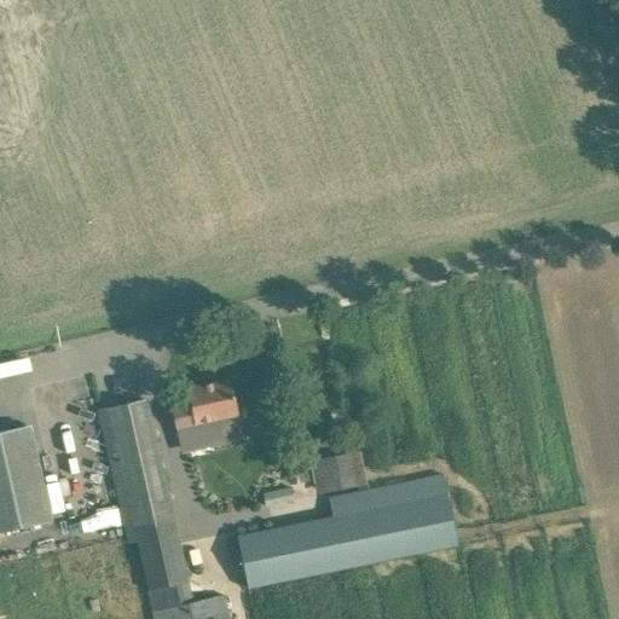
[(171,401),(175,421),(177,428),(181,455),(243,441),(238,415),(230,380),(186,389),(189,398),(171,401)]
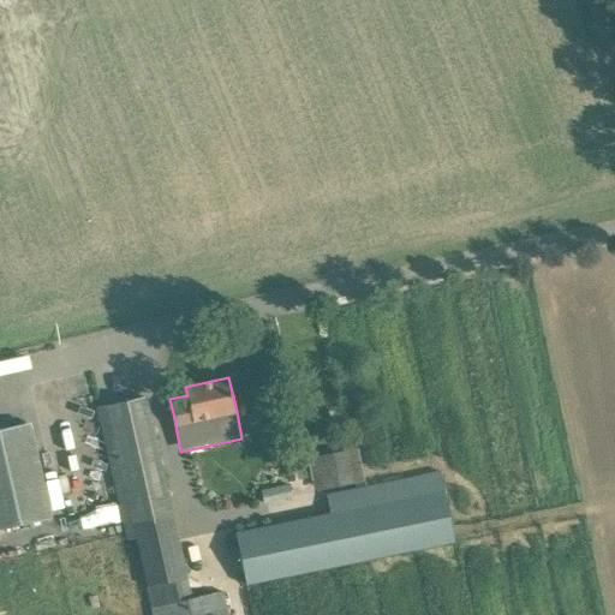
[(145,399),(97,411),(107,453),(118,451),(154,614),(228,614),(224,592),(191,599),(145,399)]
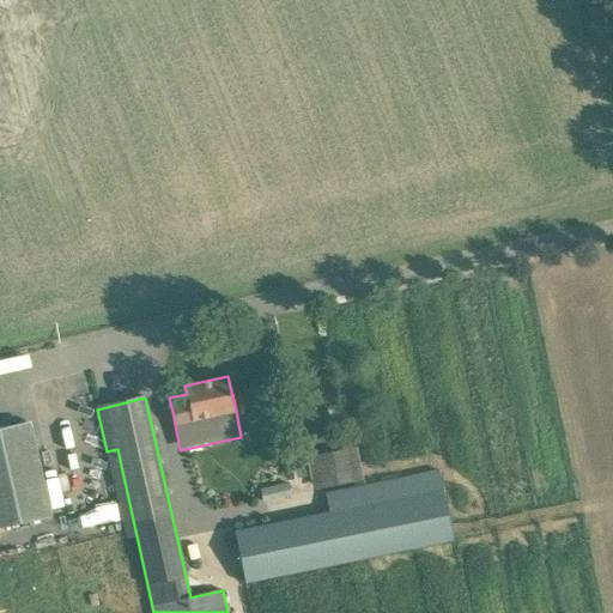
[(31,422),(0,428),(0,527),(52,516),(31,422)]
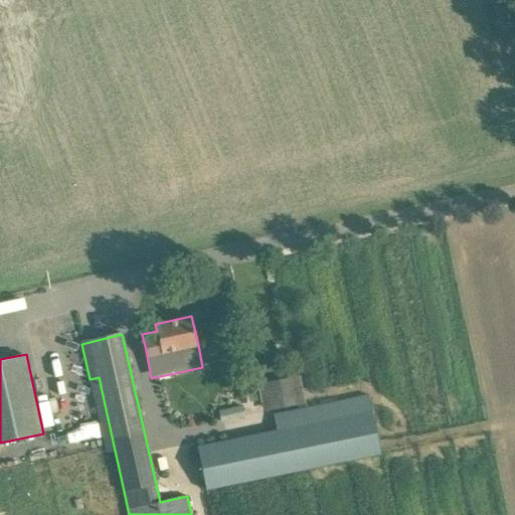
[(256,399),(250,372),(234,375),(240,403),(256,399)]
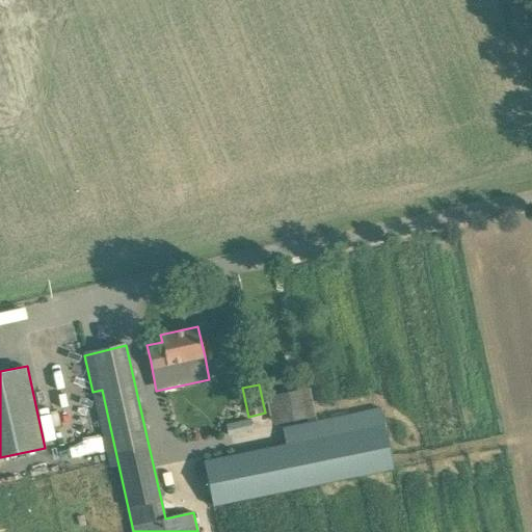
[(311,389),(277,395),(267,397),(272,425),(316,417),(311,389)]
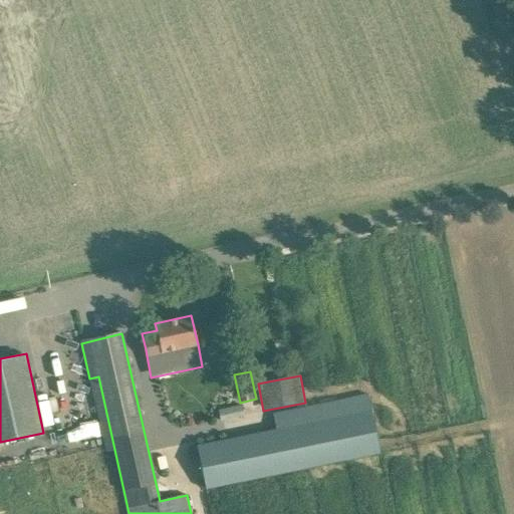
[(218,410),(220,421),(246,416),(244,404),(218,410)]
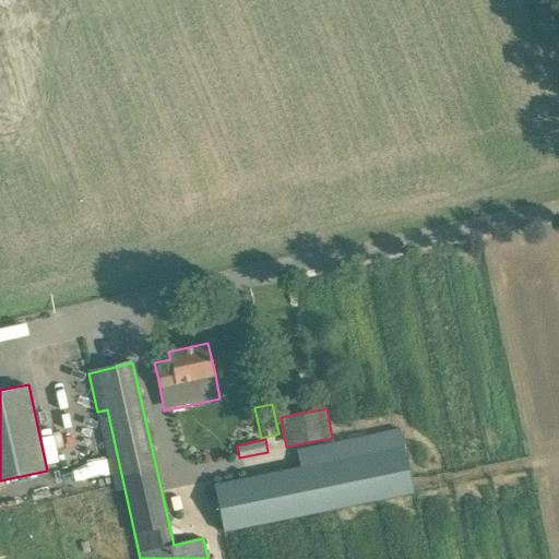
[(404,444),(328,460),(214,483),(224,532),(414,494),(404,444)]
